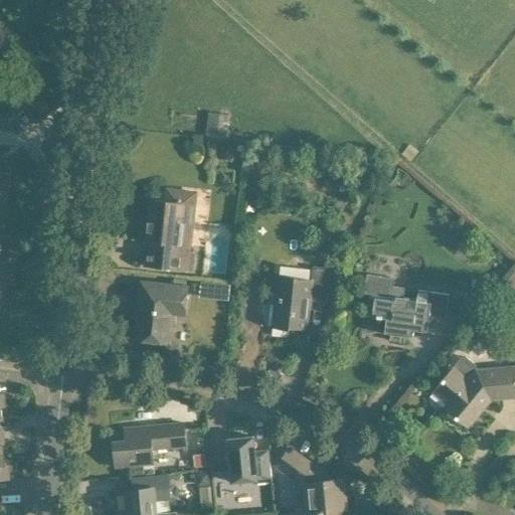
[(226,139),(229,115),(208,112),(205,136),(226,139)]
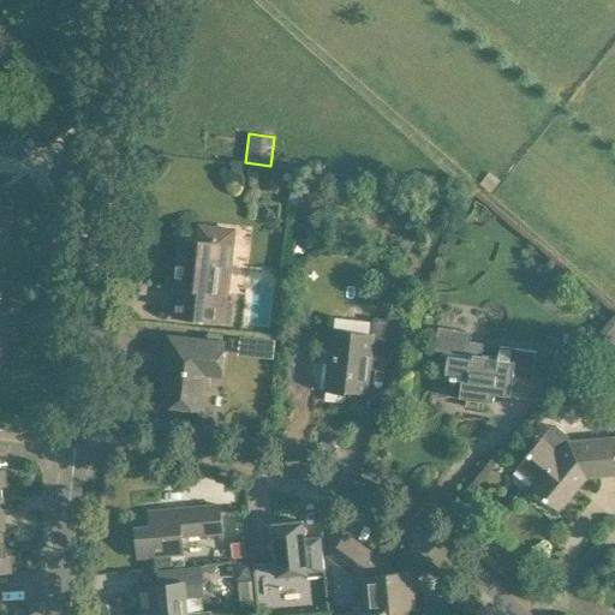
[(228,303),(237,230),(197,226),(196,239),(178,237),(169,318),(236,324),(236,322),(230,322),(232,304),(228,303)]
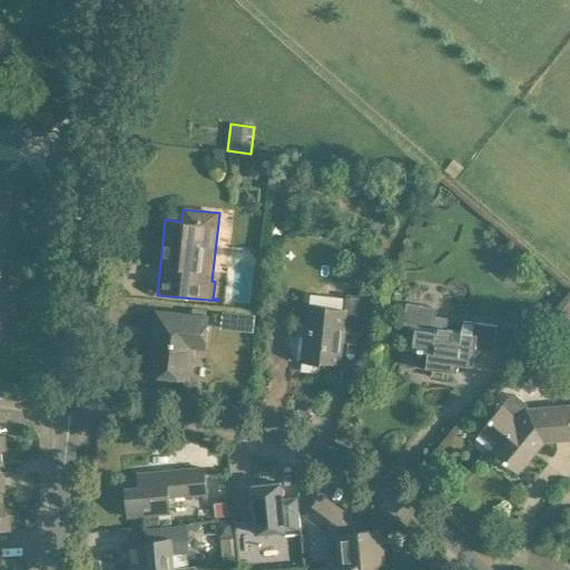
[(0,333),(9,335),(13,286),(0,284),(0,333)]
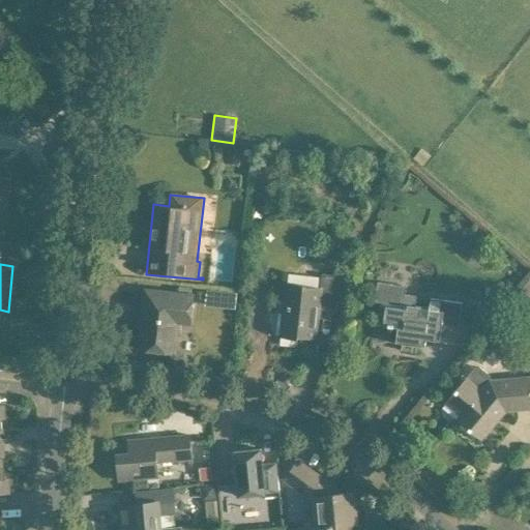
[(280,335),(317,340),(319,317),(317,317),(318,308),(337,311),(341,275),(322,273),(320,287),(285,284),(282,314),(277,313),(275,334),(280,334),(280,335)]
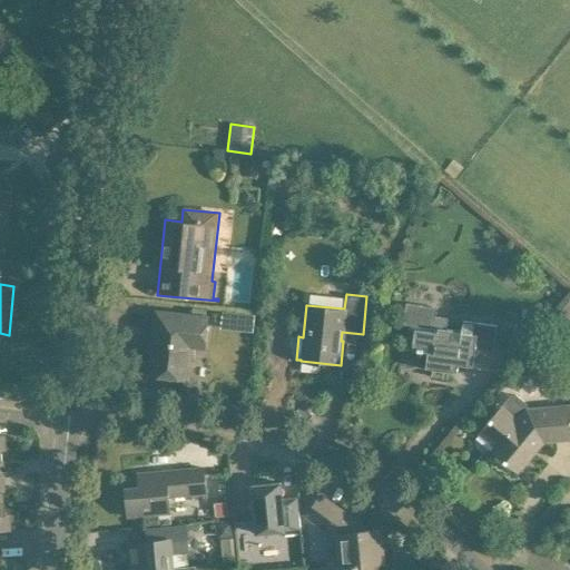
[(461,332),(445,330),(448,318),(435,316),(436,307),(406,304),(403,325),(410,326),(410,327),(406,350),(418,352),(416,367),(432,370),(431,377),(446,380),(448,372),(455,373),(457,365),(473,367),(475,351),(493,354),(497,332),(498,325),(463,321),(461,332)]
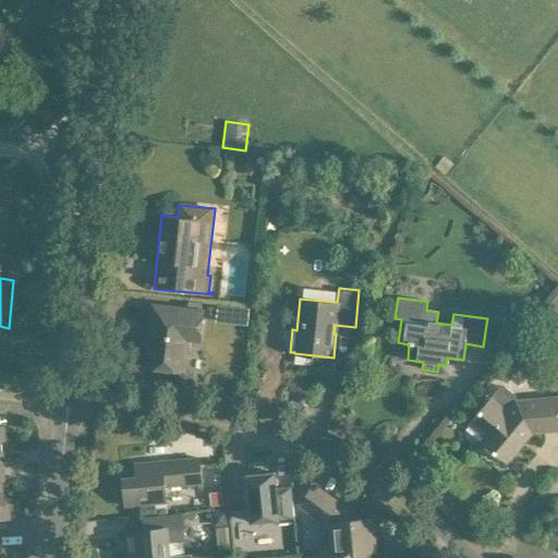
[(204,311),(173,307),(152,305),(152,306),(148,338),(147,343),(149,343),(147,367),(185,372),(187,350),(189,339),(201,340),(204,311)]
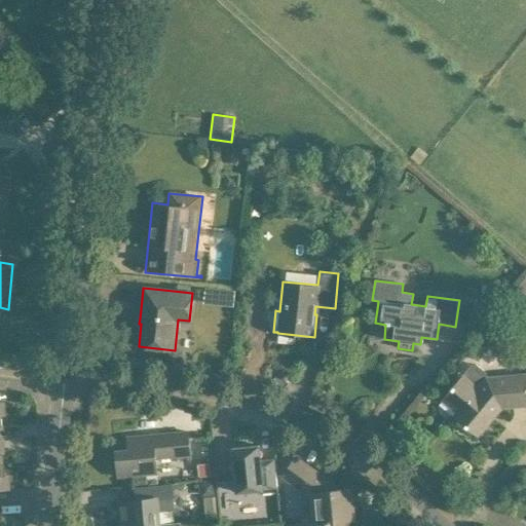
[(525,373),(487,377),(487,373),(476,365),(472,365),(463,375),(443,400),(443,401),(457,412),(454,416),(479,437),(502,408),(525,406),(525,373)]
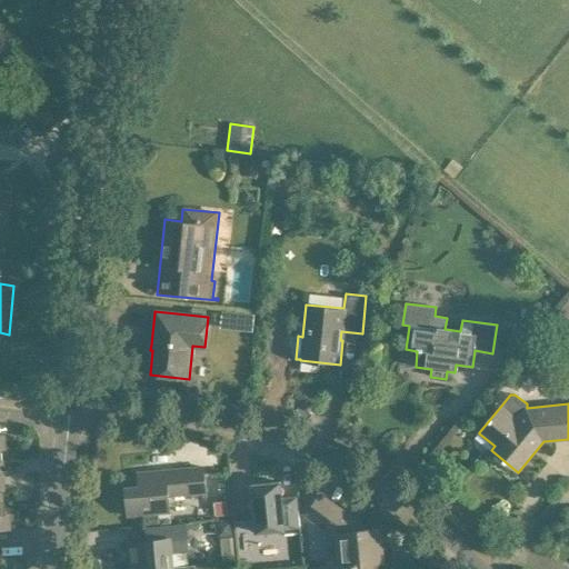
[(168,496),(206,492),(203,467),(138,473),(139,487),(125,488),(128,516),(169,511),(168,496)]
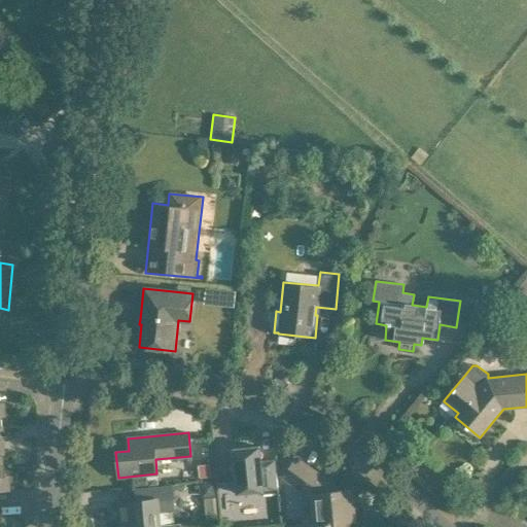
[(277,482),(275,461),(260,462),(259,447),(253,448),(233,449),(235,469),(238,493),(257,491),(264,490),(264,489),(278,487),(277,482)]
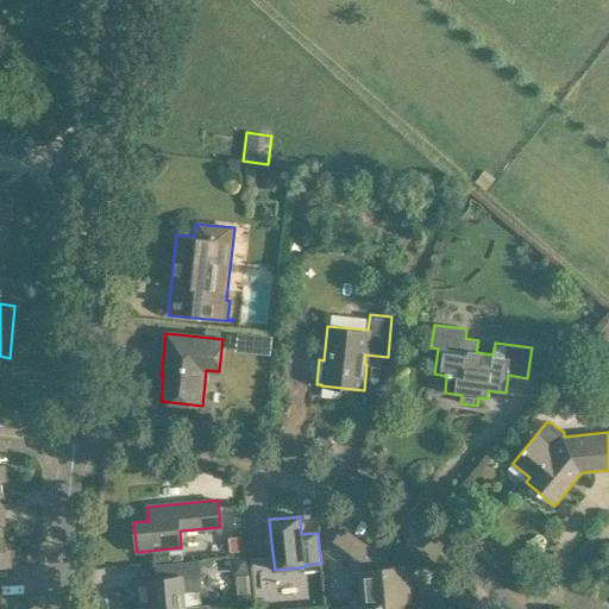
[(360,572),(364,604),(364,606),(403,602),(410,602),(406,565),(393,567),(343,531),(327,551),(356,572),(360,572)]
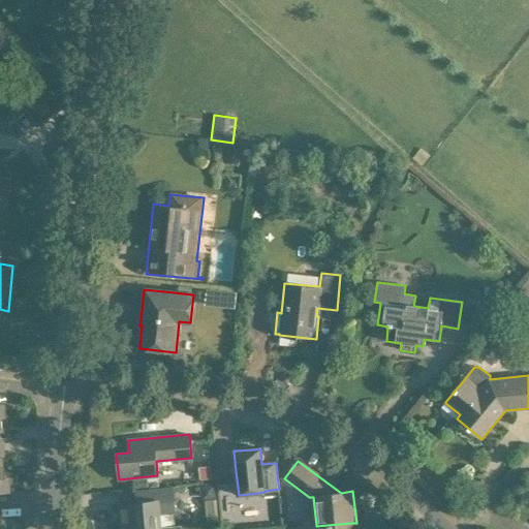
[(198,466),(200,479),(213,478),(211,464),(198,466)]
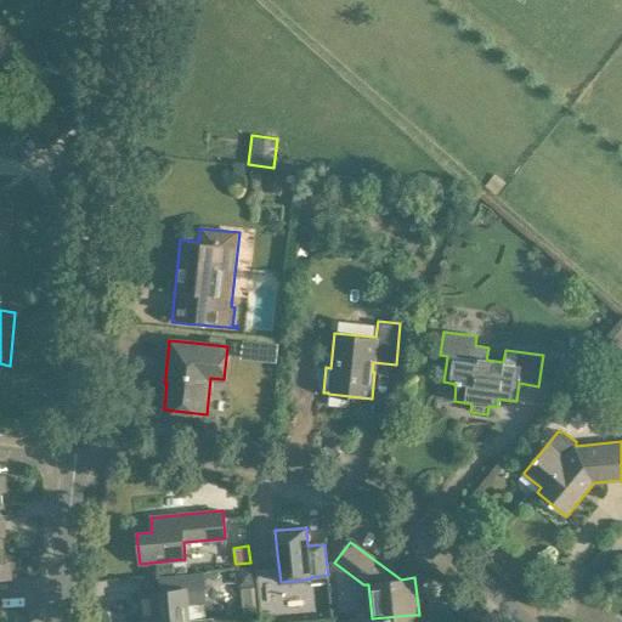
[(236,570),(238,586),(254,584),(253,569),(236,570)]
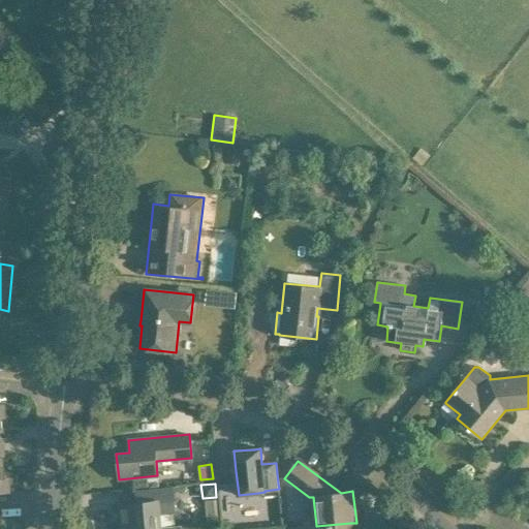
[(121,504),(123,528),(146,528),(160,528),(159,515),(175,514),(173,487),(136,491),(137,503),(121,504)]
